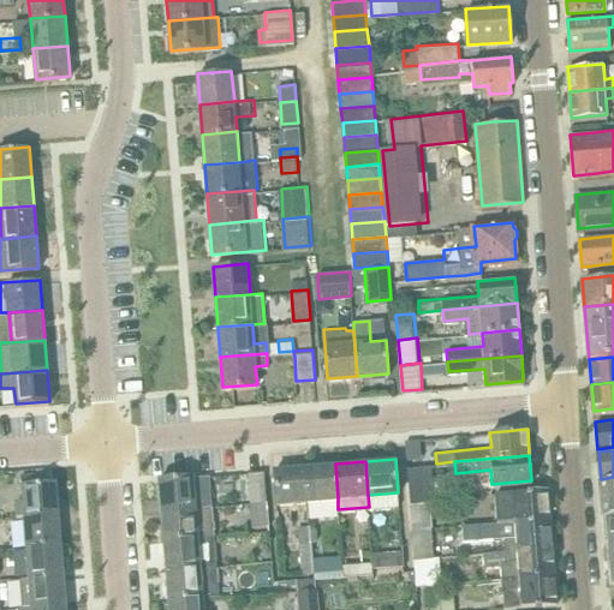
[(335,464),(305,466),(308,500),(338,497),(335,464)]
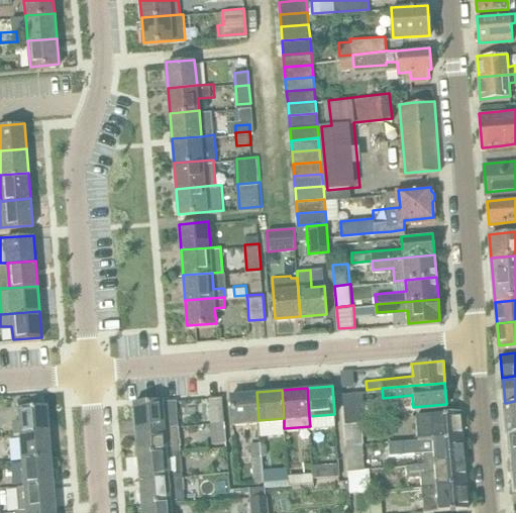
[(344,420),(360,418),(359,404),(363,404),(362,390),(342,392),(344,420)]
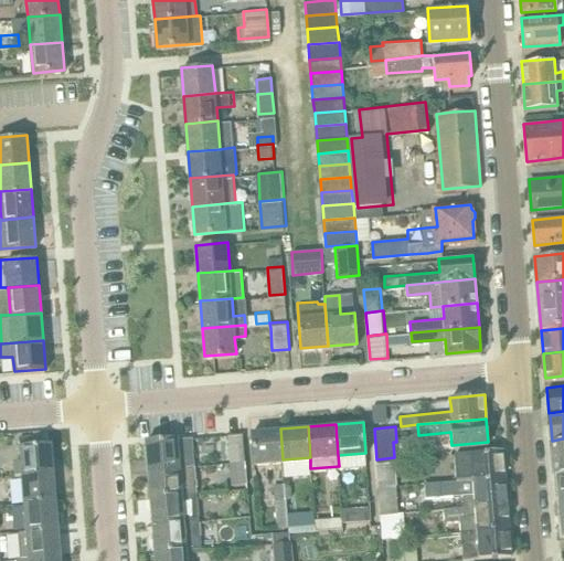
[(283,459),(280,429),(252,431),(254,462),(283,459)]
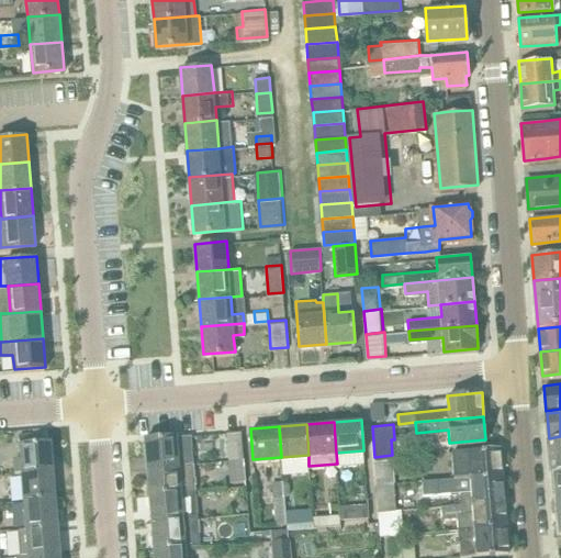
[(229,458),(244,457),(242,430),(227,431),(229,458)]
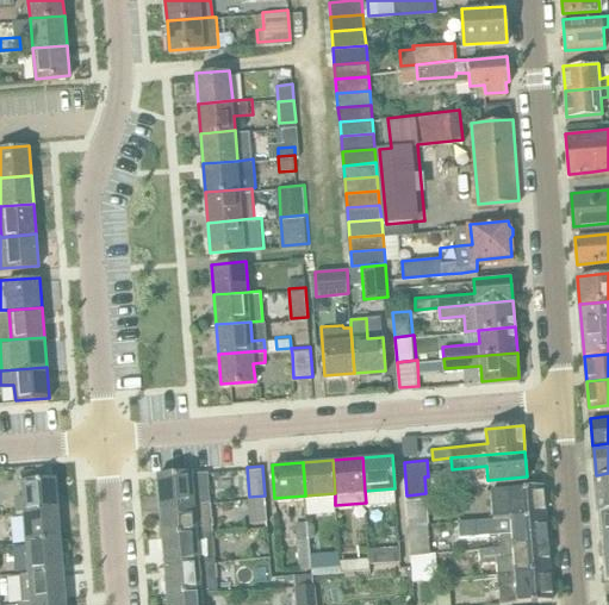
[(24,512),(58,510),(56,478),(45,479),(44,468),(20,469),(23,498),(16,499),(17,513),(24,512)]
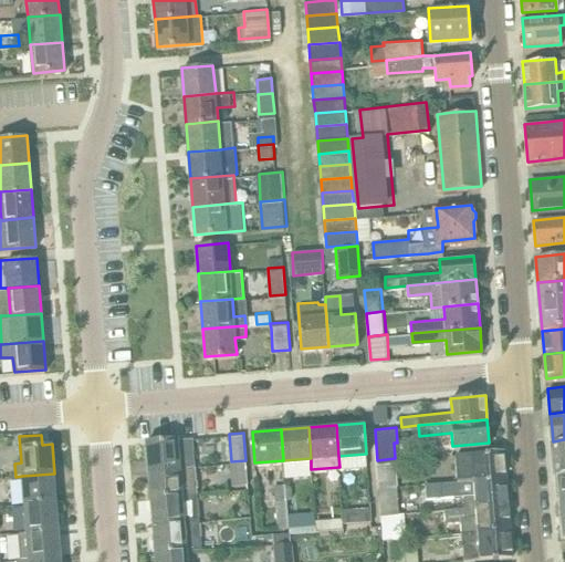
[(149,468),(180,466),(178,438),(146,440),(149,468)]
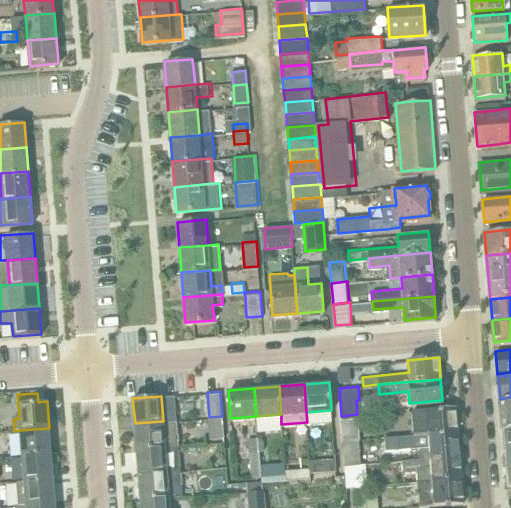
[(510,397),(500,399),(502,429),(503,429),(510,428),(510,397)]
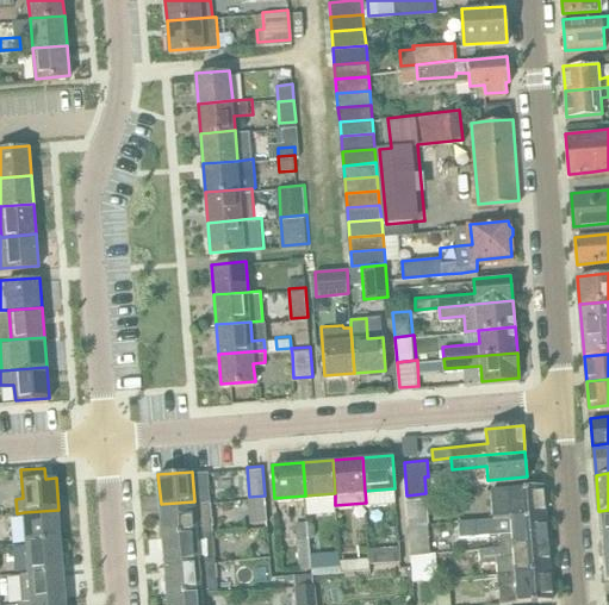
[(493,517),(546,513),(544,485),(491,488),(493,516),(493,517)]
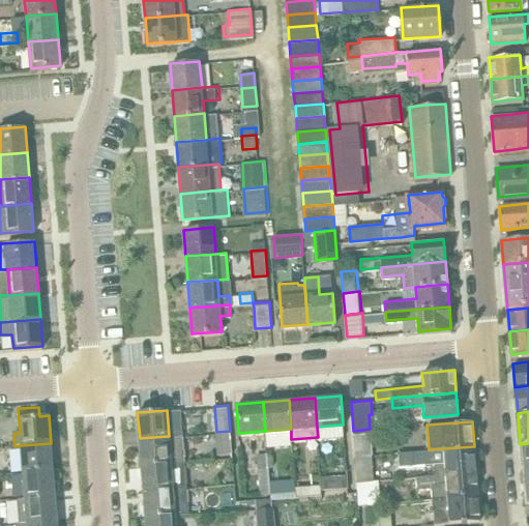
[(370,429),(353,431),(355,455),(372,454),(370,429)]
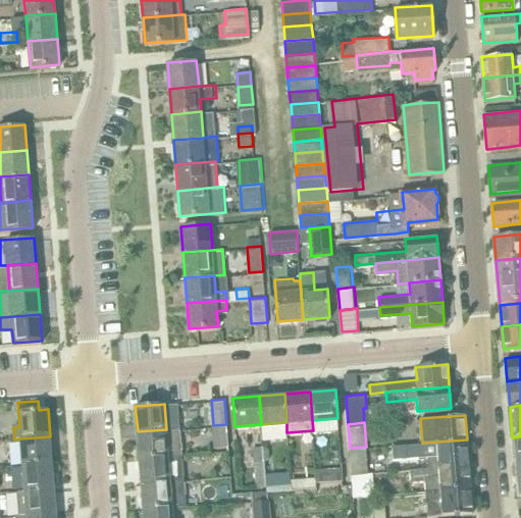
[(226,424),(213,425),(214,446),(228,445),(226,424)]
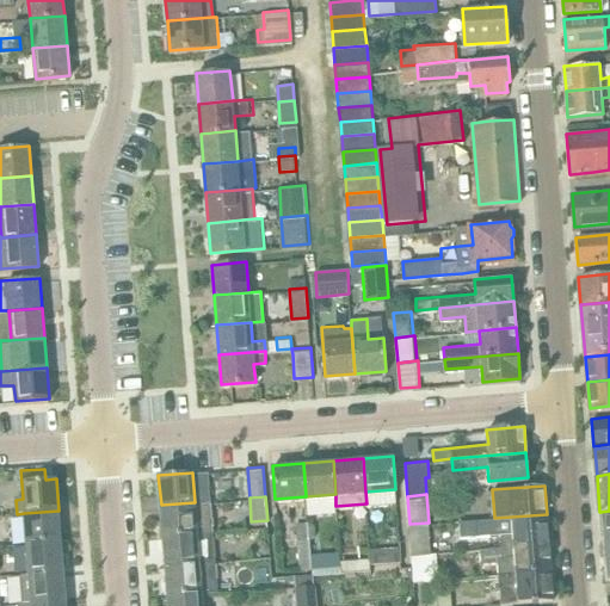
[(211,501),(195,502),(161,505),(164,535),(195,532),(214,531),(211,501)]
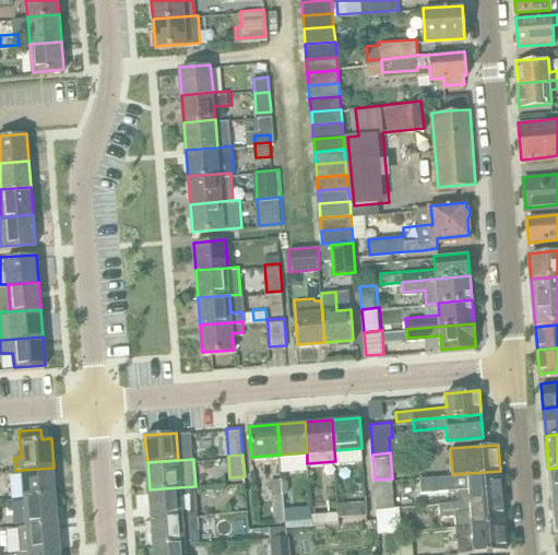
[(54,468),(22,470),(24,497),(56,494),(54,468)]
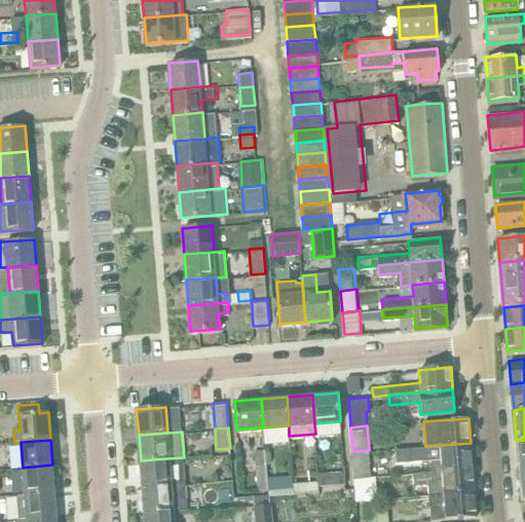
[(425,445),(409,446),(397,447),(398,461),(432,458),(433,470),(473,467),(471,443),(425,446),(425,445)]
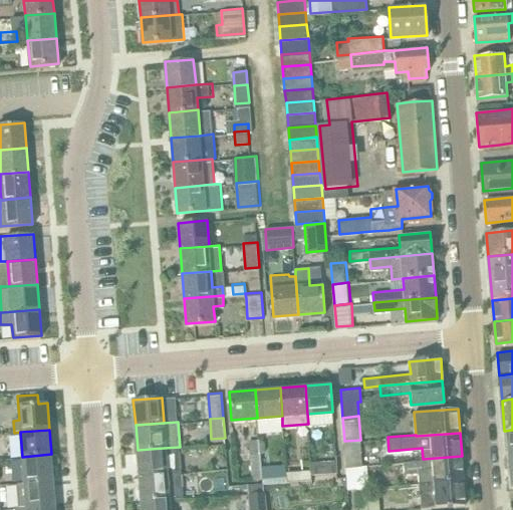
[(249,437),(252,477),(261,476),(257,436),(249,437)]
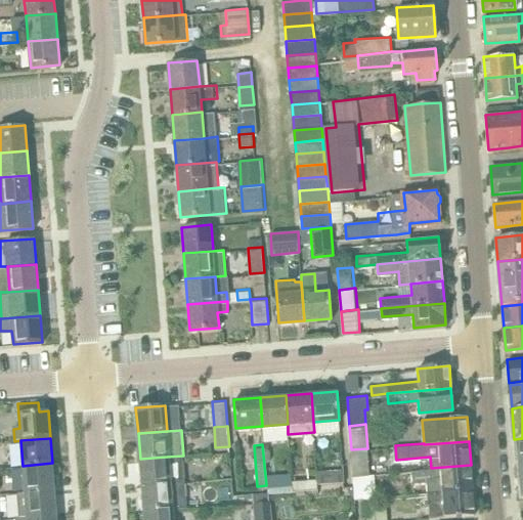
[(368,455),(367,448),(351,449),(351,456),(352,475),(368,474),(367,455),(368,455)]
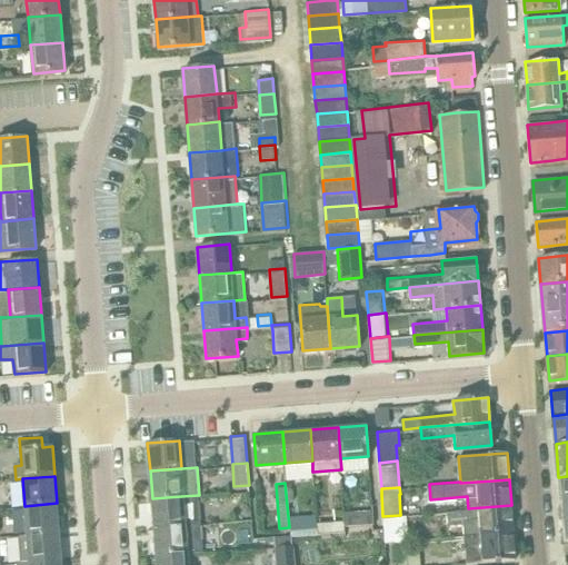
[(181,496),(152,498),(155,527),(185,525),(181,496)]
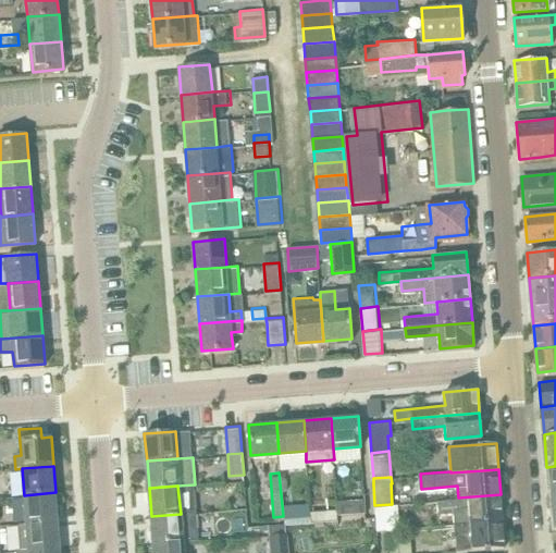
[(56,492),(24,495),(26,523),(58,520),(56,492)]
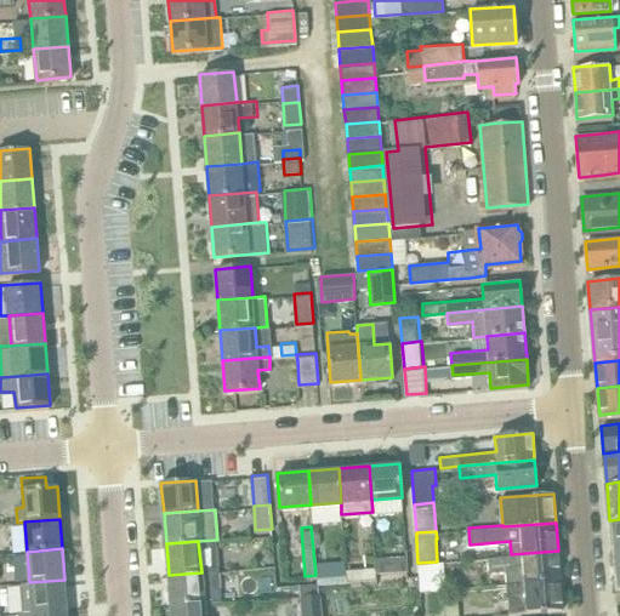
[(511,554),(494,555),(495,568),(523,565),(524,580),(507,581),(507,582),(561,579),(558,551),(511,554)]
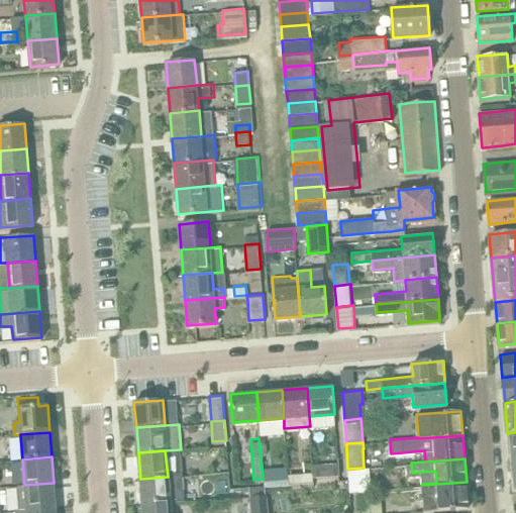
[(341,465),(316,467),(317,478),(342,477),(341,465)]
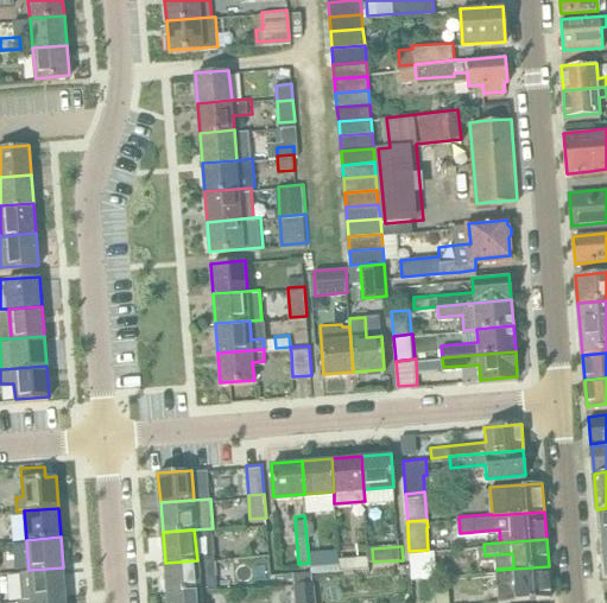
[(428,550),(409,551),(408,551),(409,564),(410,576),(422,576),(436,575),(434,548),(428,550)]
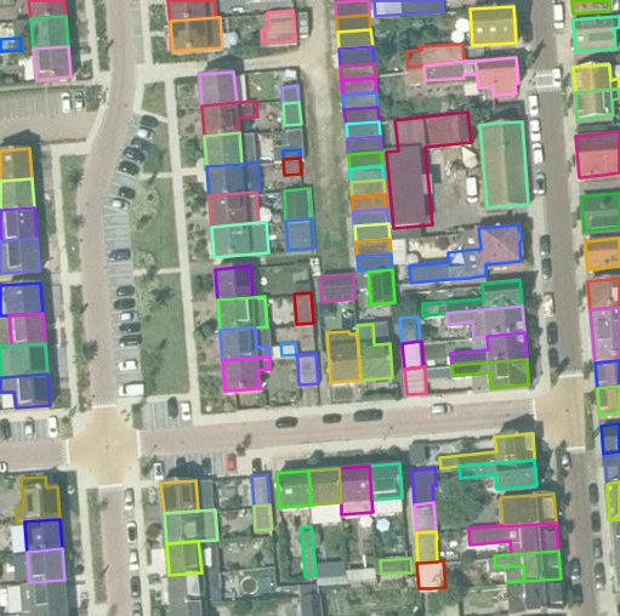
[(345,566),(346,579),(376,577),(376,564),(345,566)]
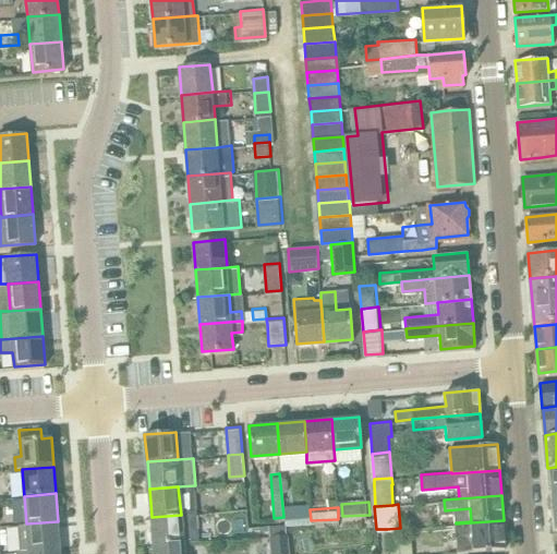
[(181,515),(152,517),(154,543),(183,541),(198,540),(196,514),(181,515)]
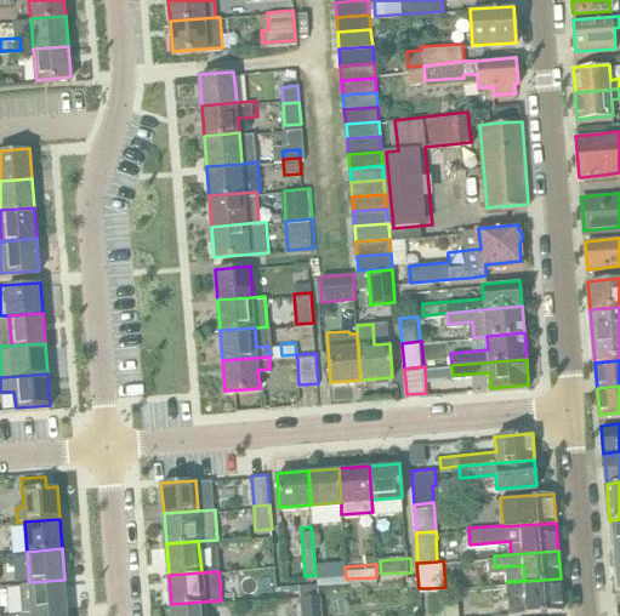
[(561,579),(507,582),(510,612),(562,608),(561,579)]
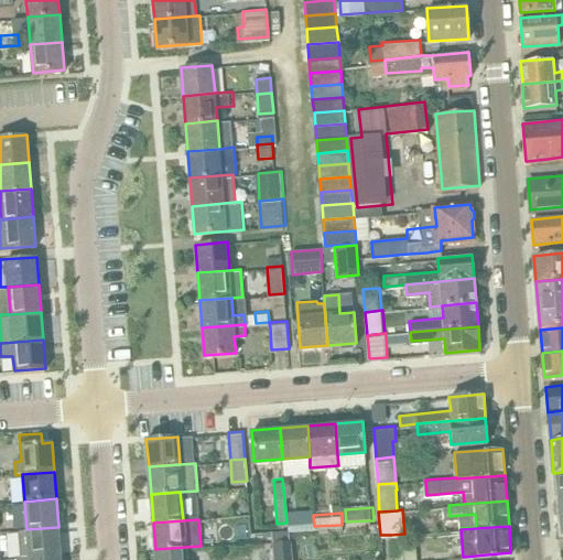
[(58,527),(26,529),(20,529),(22,556),(29,556),(60,553),(58,527)]
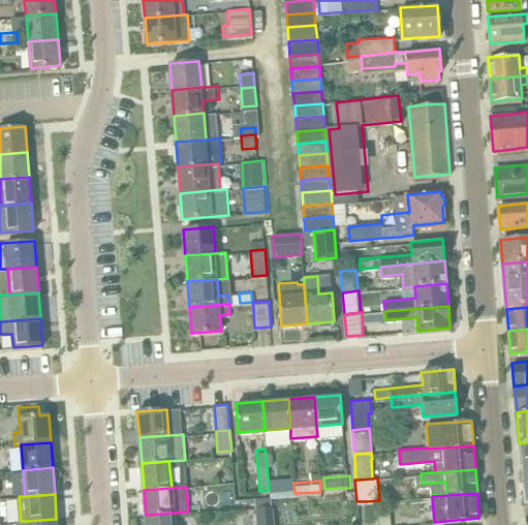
[(255,506),(271,504),(270,496),(253,497),(254,506),(255,506)]
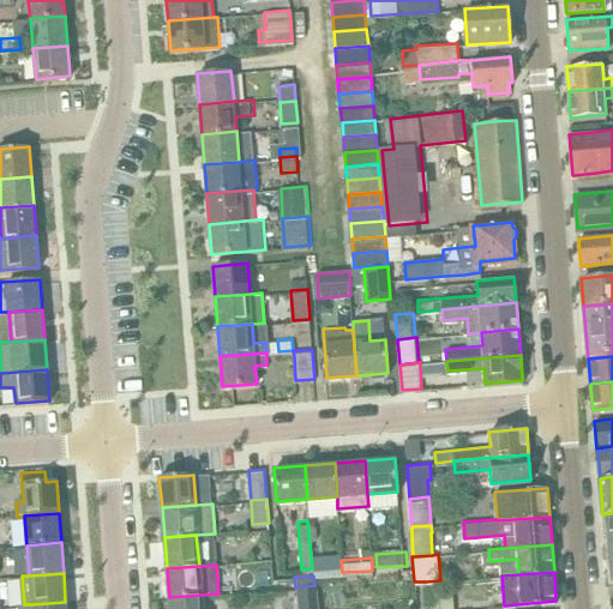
[(440,580),(426,582),(427,608),(443,608),(455,608),(454,590),(440,591),(440,580)]
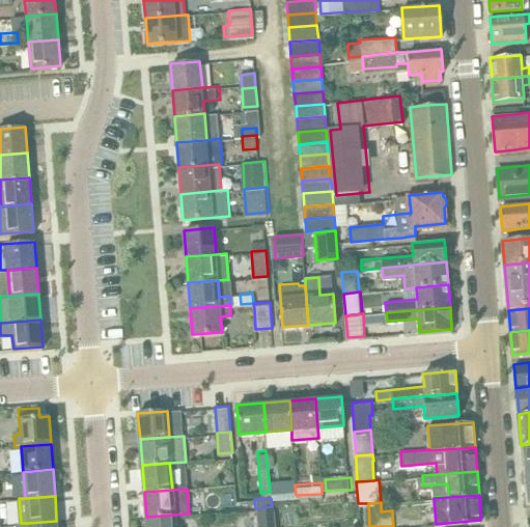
[(257,526),(274,526),(273,507),(272,506),(256,508),(257,526)]
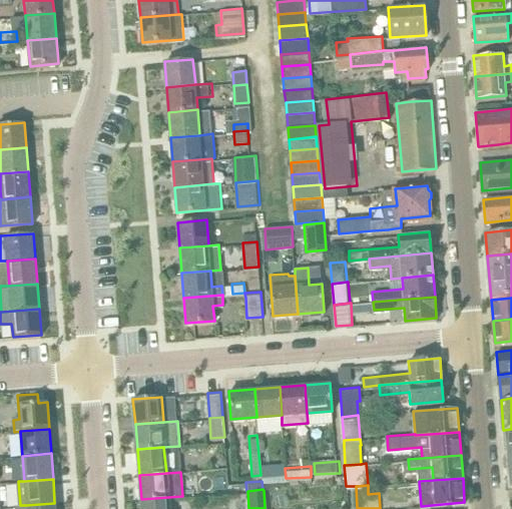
[(168,497),(141,499),(141,508),(175,508),(176,508),(169,508),(168,497)]
